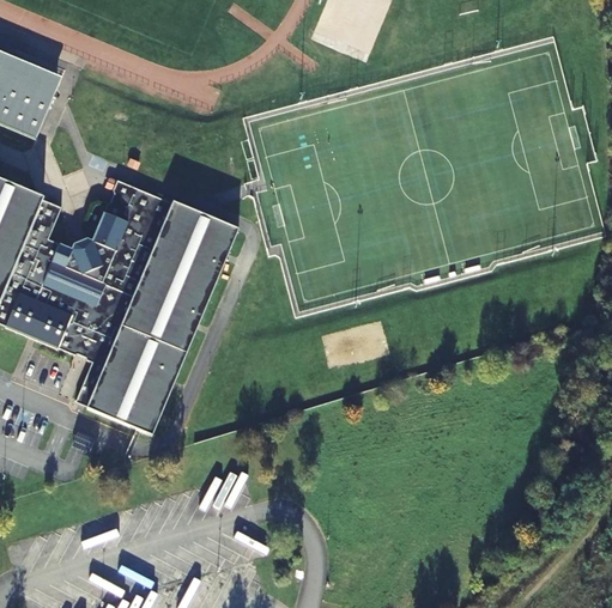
[(562,48),(565,65),(583,61),(580,44),(562,48)]
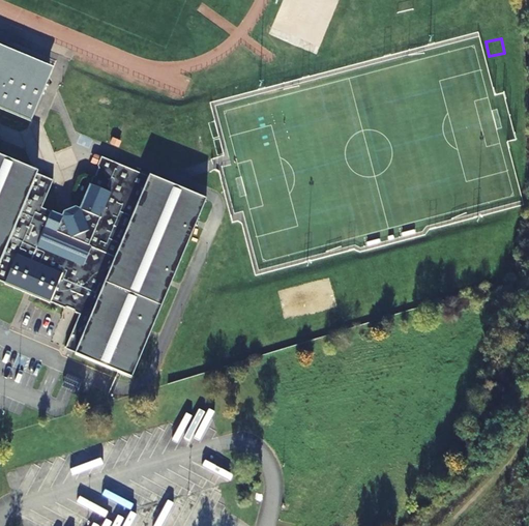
[(0,44),(0,57),(48,77),(53,65),(0,44)]
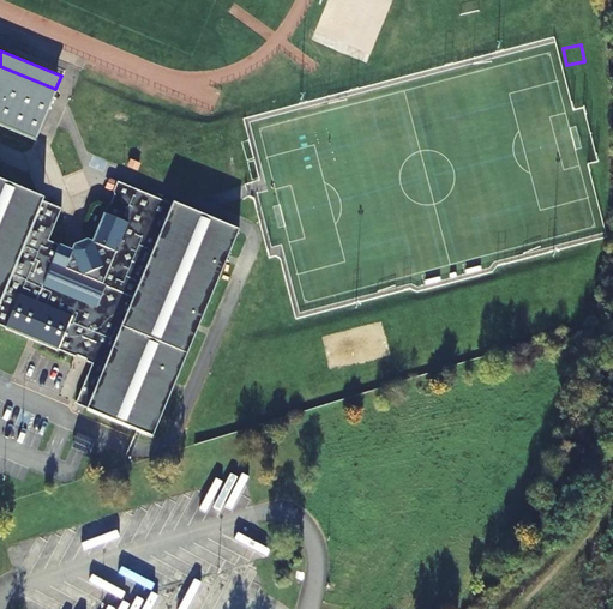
[(0,119),(36,134),(55,89),(0,66),(0,119)]
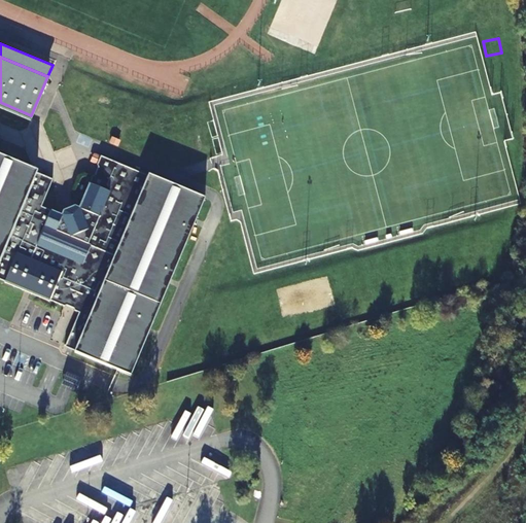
[(80,90),(76,106),(90,108),(93,92),(80,90)]
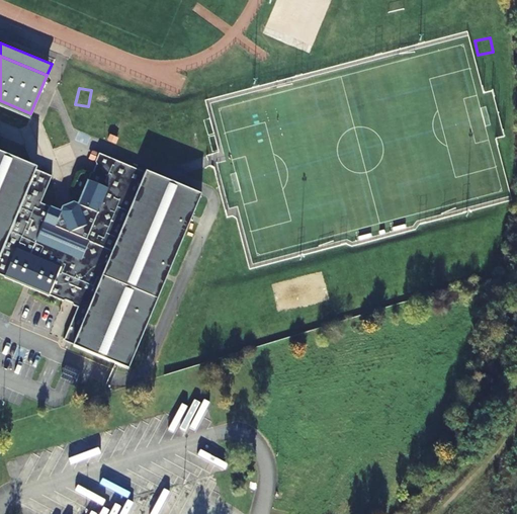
[(105,116),(102,131),(116,134),(119,119),(105,116)]
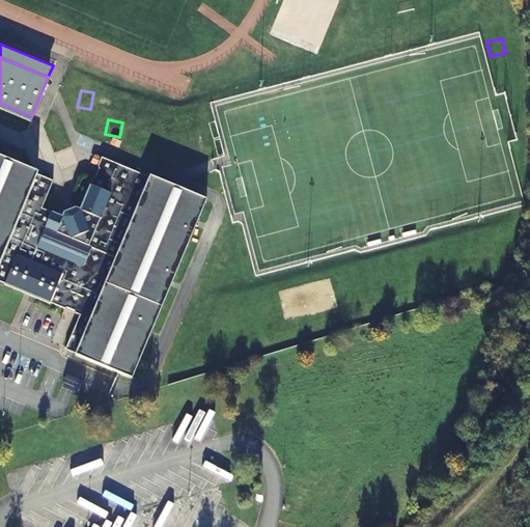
[(102,154),(80,206),(77,204),(64,212),(62,215),(42,206),(54,178),(39,172),(38,170),(0,153),(0,277),(6,280),(7,282),(51,302),(53,300),(81,311),(76,323),(66,344),(67,345),(73,348),(76,351),(132,375),(206,196),(150,173),(149,174),(121,162),(102,154)]
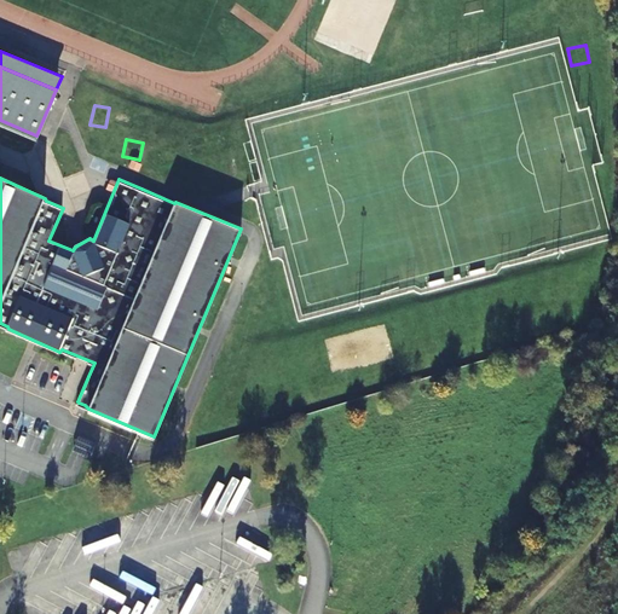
[(576,262),(561,266),(566,283),(581,278),(576,262)]
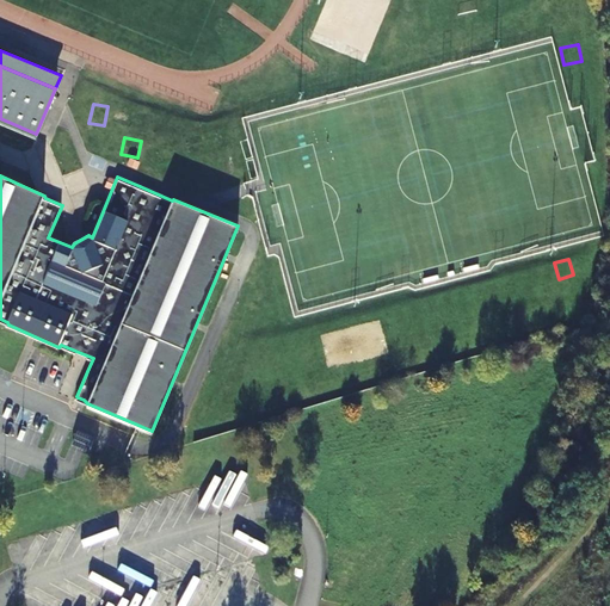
[(519,300),(501,304),(506,321),(524,316),(519,300)]
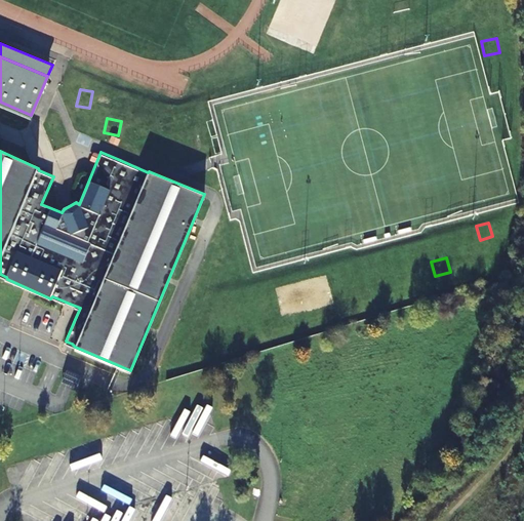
[(388,277),(377,280),(381,292),(392,289),(388,277)]
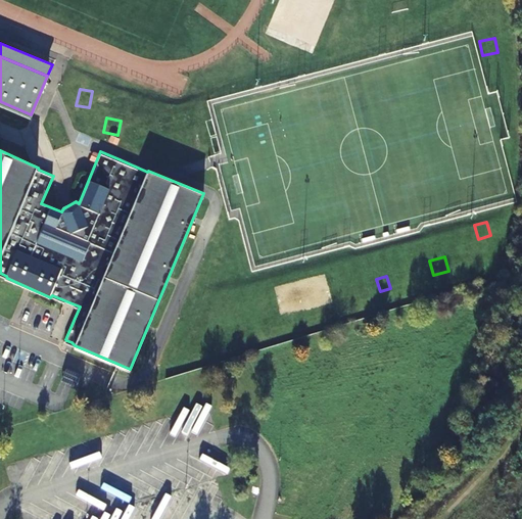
[(315,295),(300,299),(303,314),(319,311),(315,295)]
